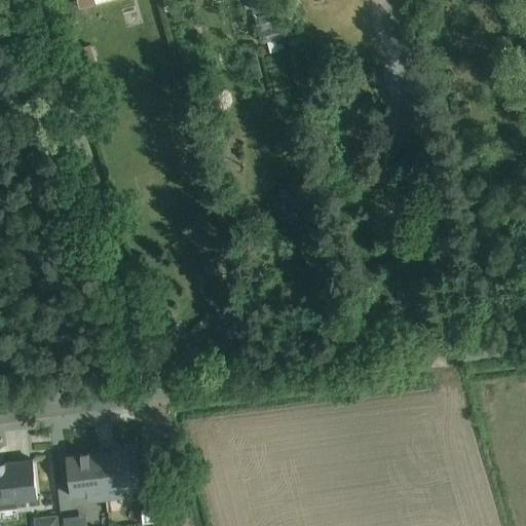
[(75,0),(64,0),(67,10),(78,7),(75,0)]
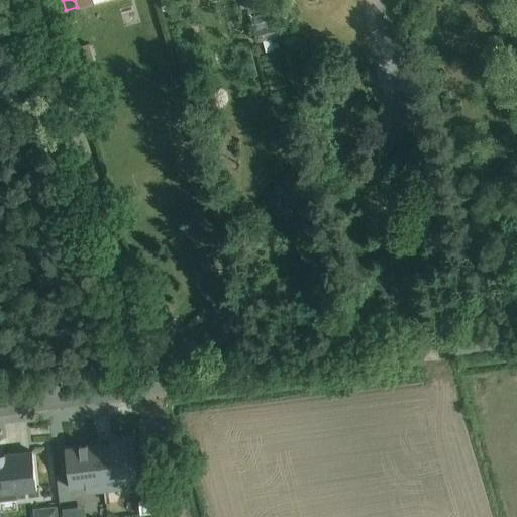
[(93,4),(91,0),(75,0),(78,8),(93,4)]
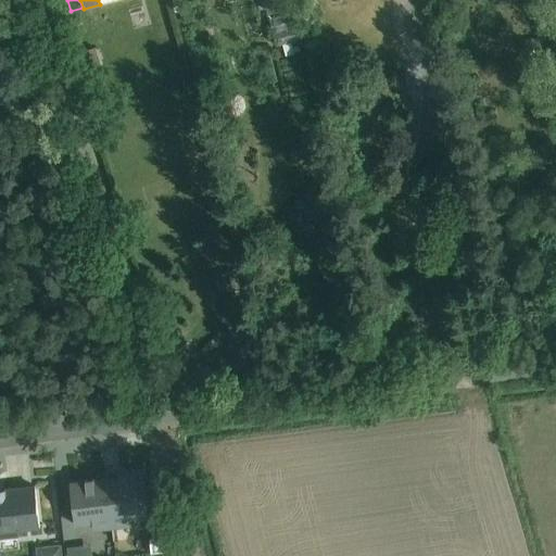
[(281,0),(251,0),(255,16),(285,8),(281,0)]
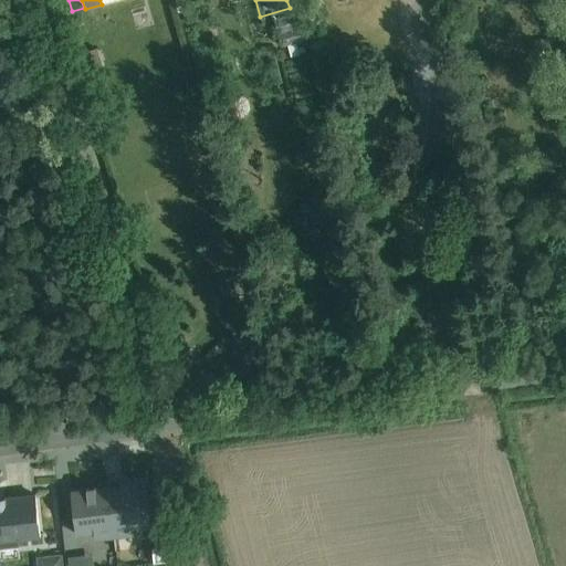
[(301,11),(274,19),(282,48),(310,40),(301,11)]
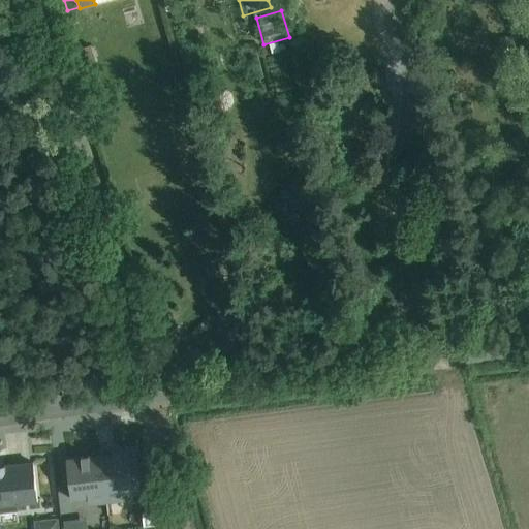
[(91,47),(79,51),(84,67),(96,64),(91,47)]
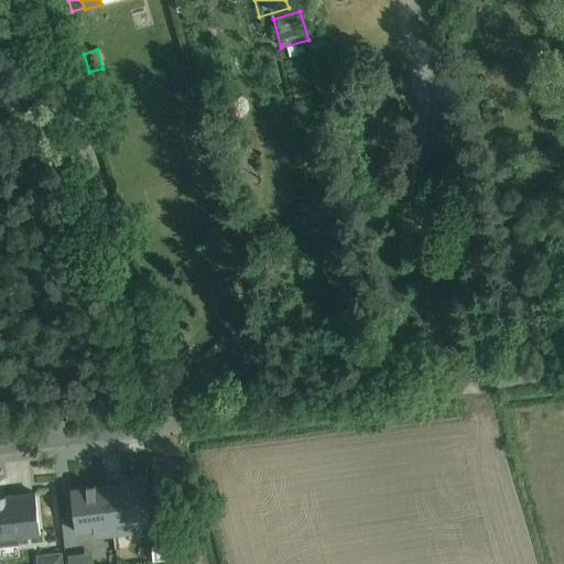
[(230,97),(225,106),(228,115),(237,118),(245,116),(249,108),(247,99),(238,95),(230,97)]
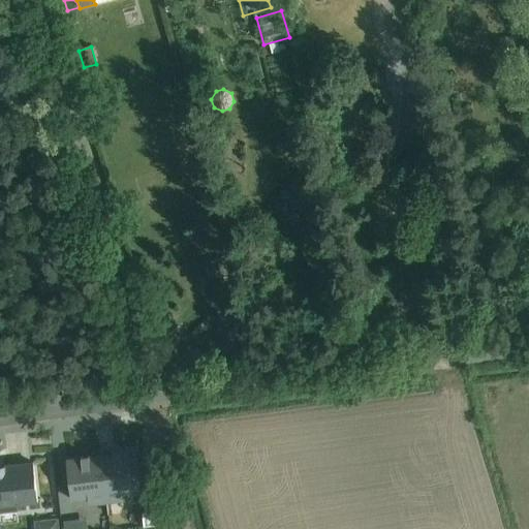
[(224,259),(207,263),(210,277),(227,273),(224,259)]
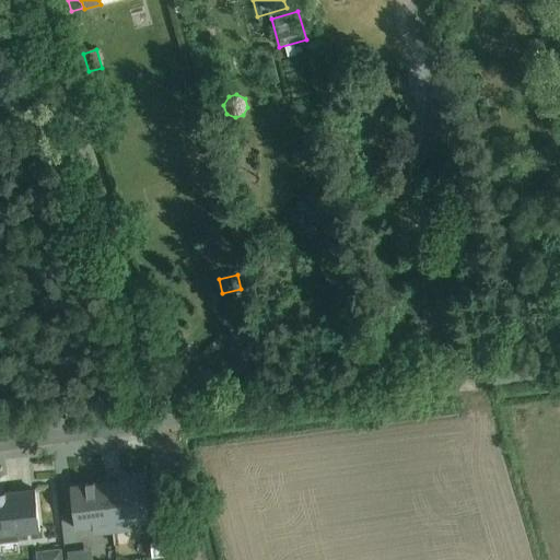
[(106,482),(113,533),(133,529),(132,523),(148,521),(142,478),(106,482)]
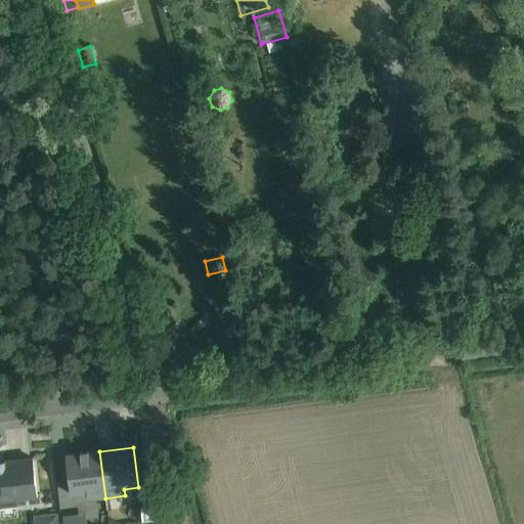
[(105,498),(99,451),(66,455),(70,495),(88,493),(89,500),(105,498)]
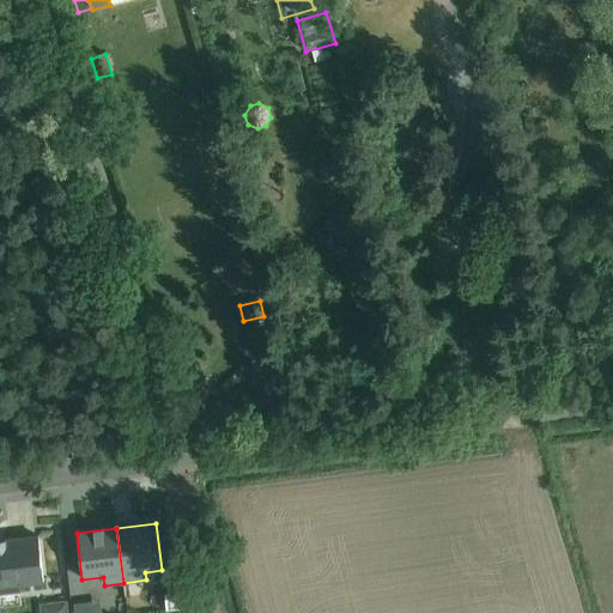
[(0,594),(19,593),(19,586),(43,583),(38,536),(4,540),(5,545),(0,545),(0,594)]
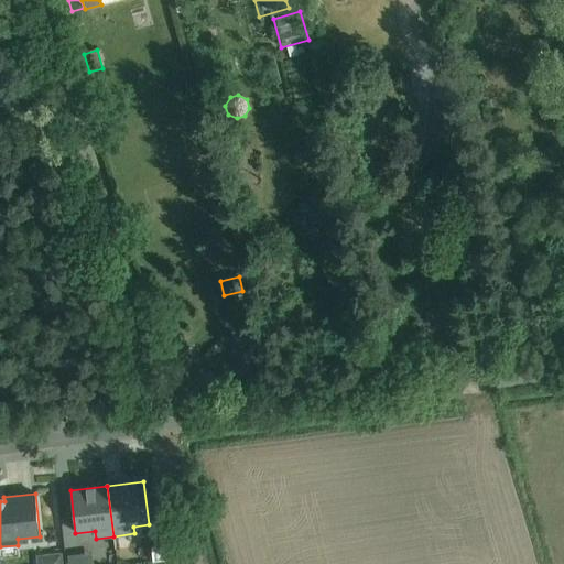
[(170,544),(151,546),(153,562),(172,560),(170,544)]
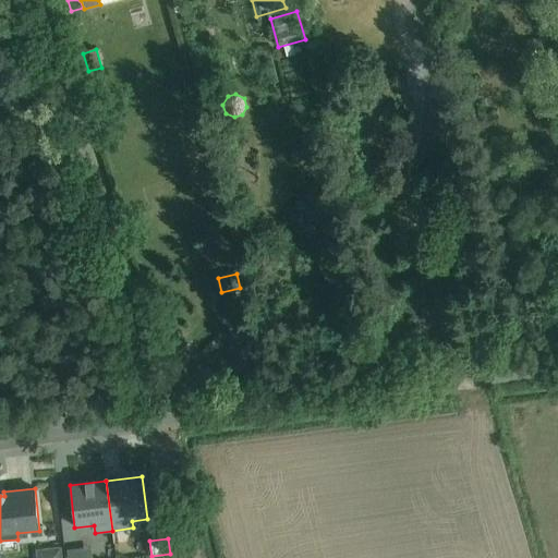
[(92,546),(67,549),(68,557),(87,557),(93,557),(92,546)]
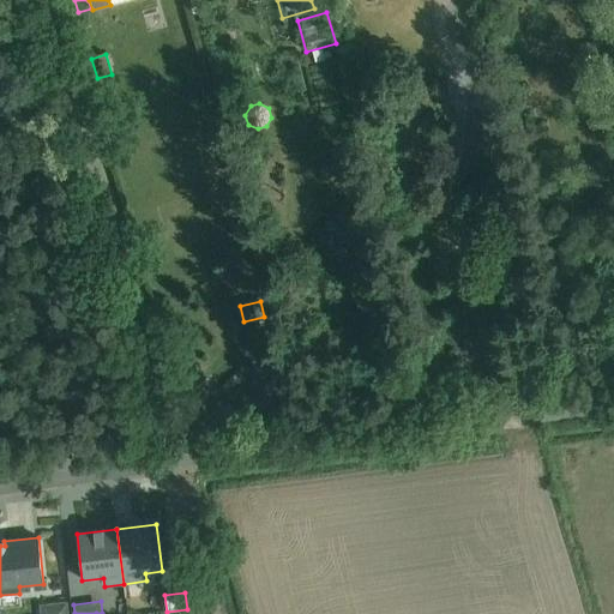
[(67,613),(67,602),(40,606),(40,613),(67,613)]
